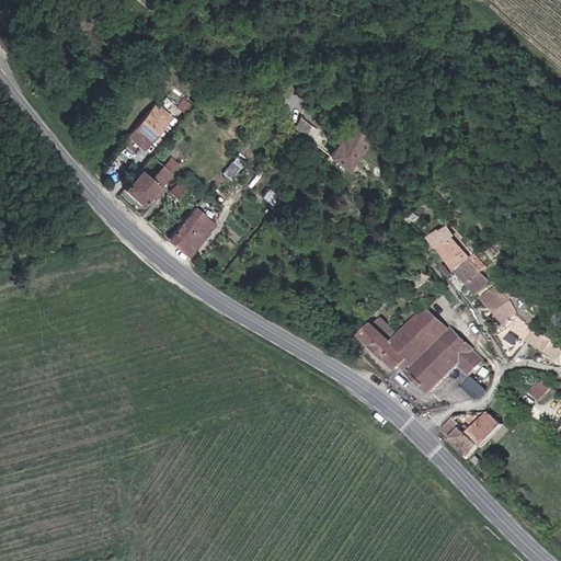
[(82,47),(100,60),(103,56),(86,44),(82,47)]
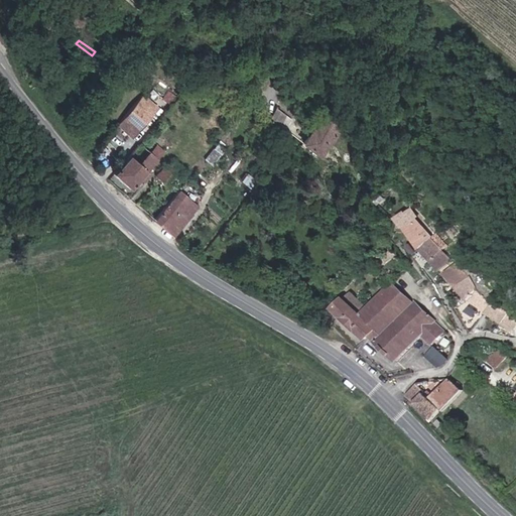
[(160,108),(145,95),(120,125),(134,137),(160,108)]
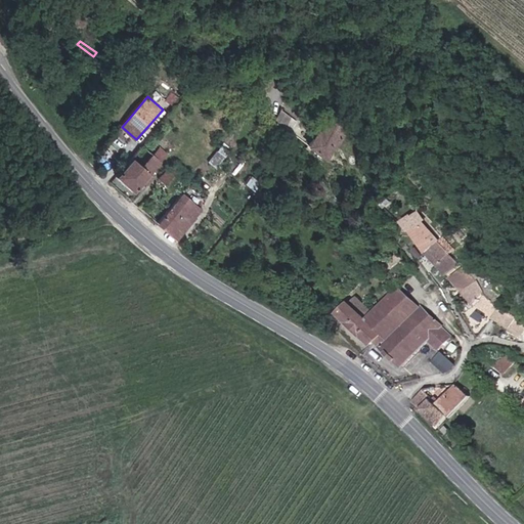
[(349,131),(336,121),(321,138),(318,135),(307,148),(322,162),(332,149),(334,150),(349,131)]
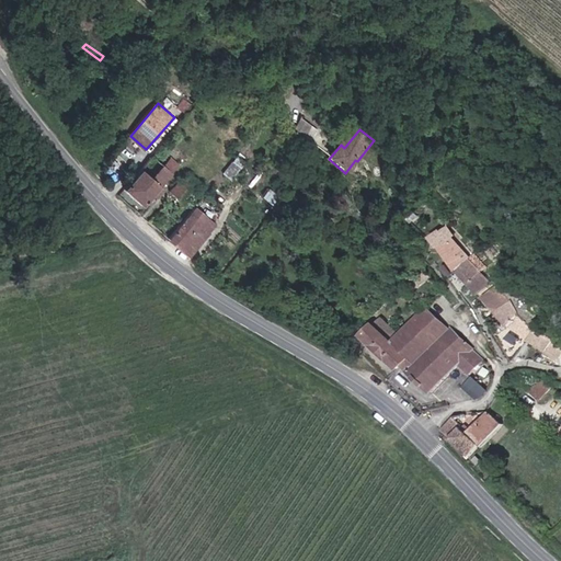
[(152,175),(144,167),(125,189),(146,206),(173,173),(162,164),(152,175)]
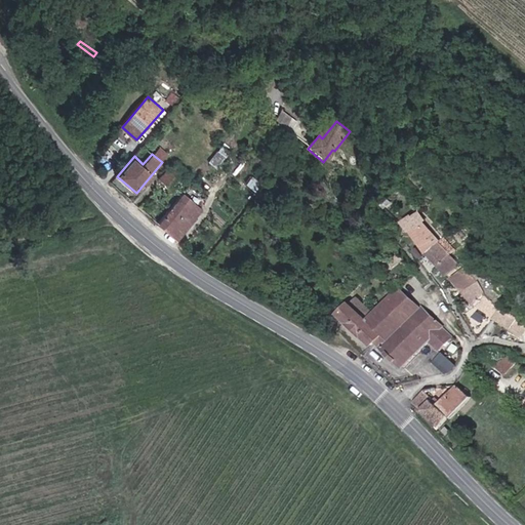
[(171,193),(189,173),(175,161),(158,180),(171,193)]
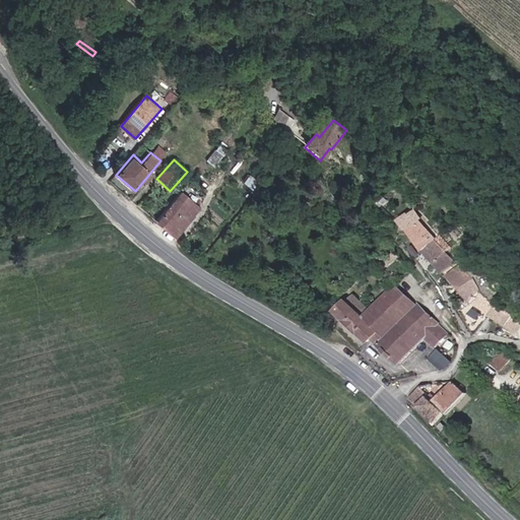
[(361,183),(371,175),(361,161),(350,169),(361,183)]
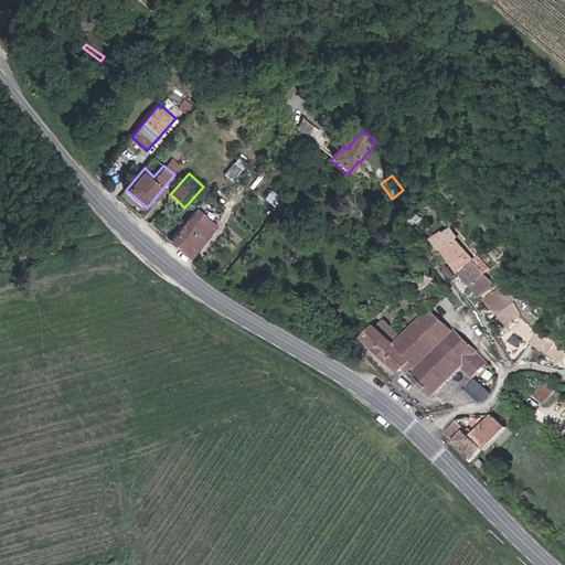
[(170,241),(191,258),(209,237),(198,228),(208,217),(196,209),(170,241)]
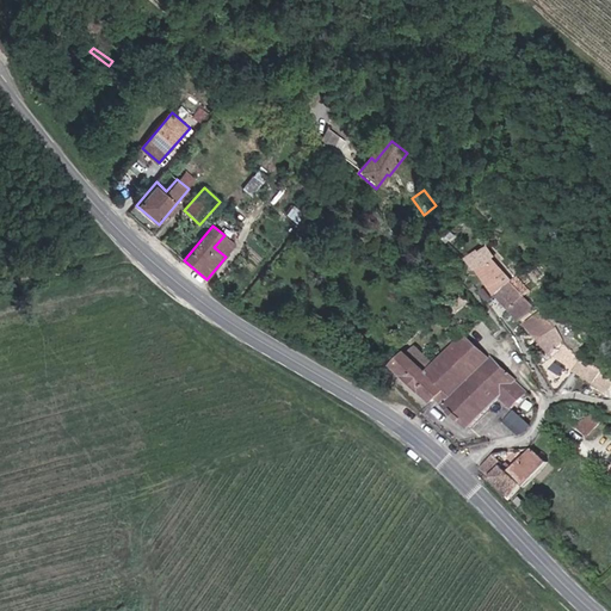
[(235,245),(224,235),(214,247),(226,257),(235,245)]
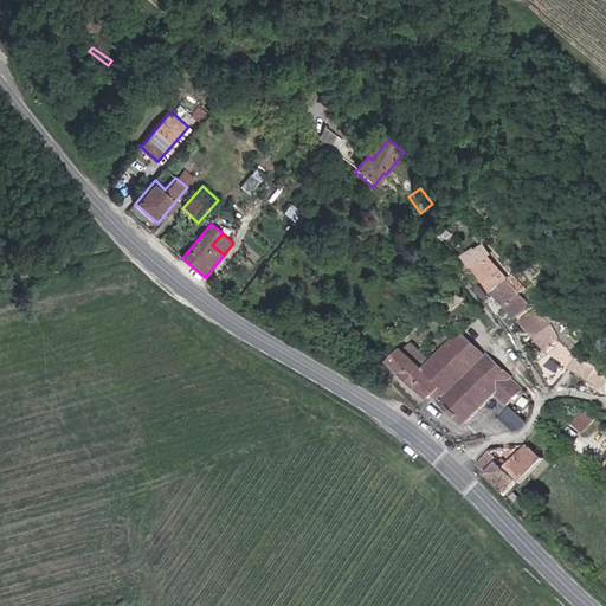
[(496,290),(509,278),(490,257),(478,266),(496,290)]
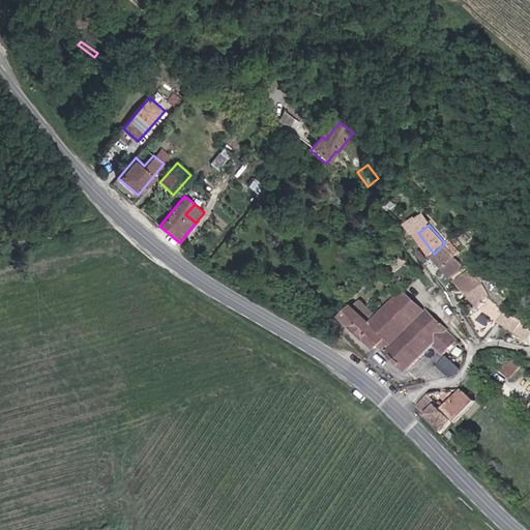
[(458,256),(445,243),(434,254),(445,267),(458,256)]
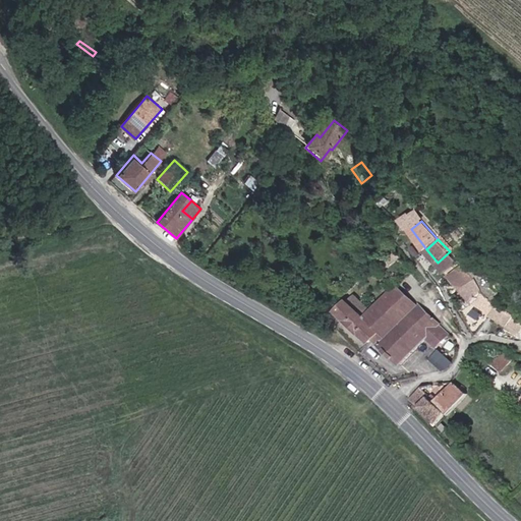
[(438,263),(448,274),(461,263),(450,251),(438,263)]
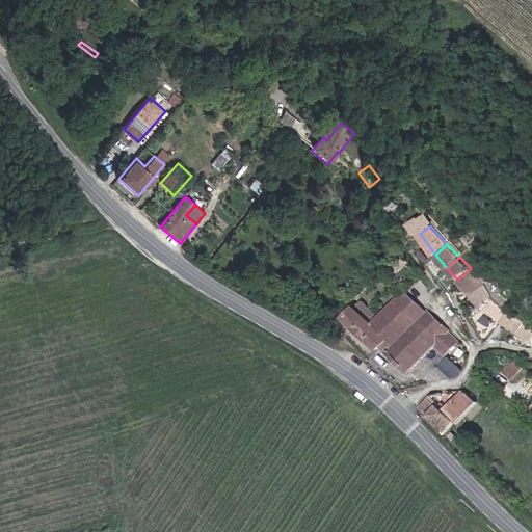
[(459,282),(474,298),(487,285),(472,269),(459,282)]
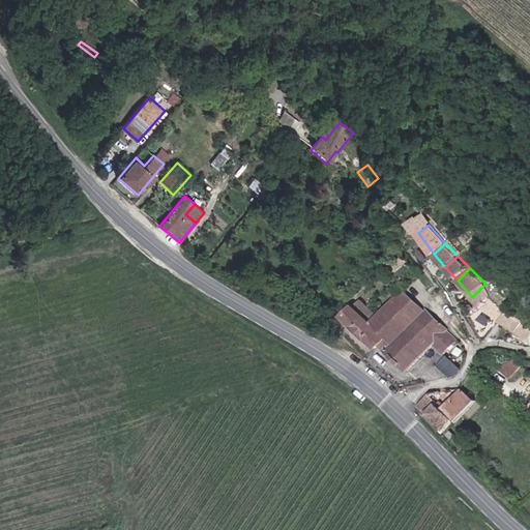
[(472,297),(482,310),(492,296),(486,284),(472,297)]
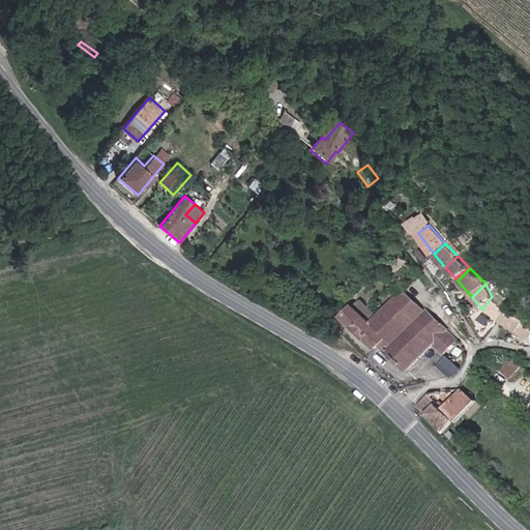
[(357,300),(341,317),(373,347),(377,344),(406,372),(434,344),(443,352),(455,339),(403,289),(377,317),(357,300)]
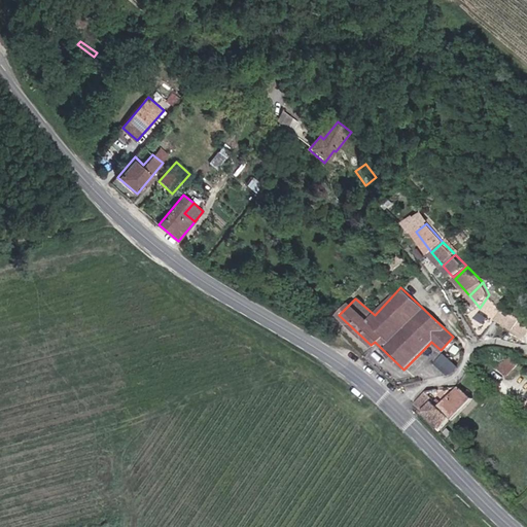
[(480,308),(526,338),(526,337),(526,321),(499,303),(489,294),(480,308)]
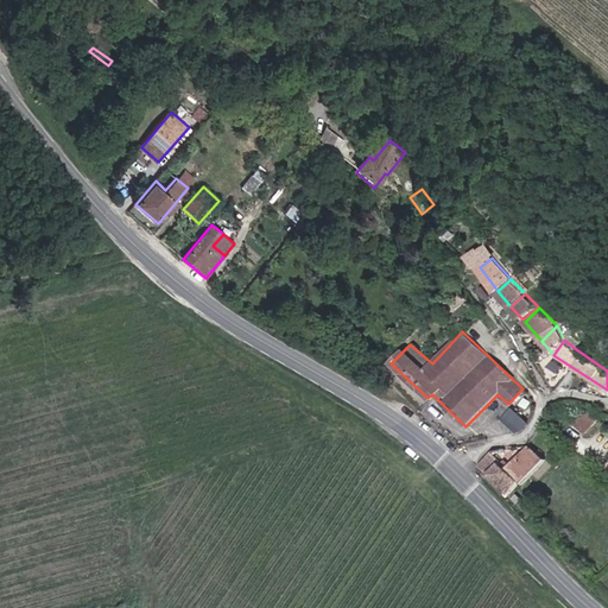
[(588,434),(603,416),(590,405),(575,423),(588,434)]
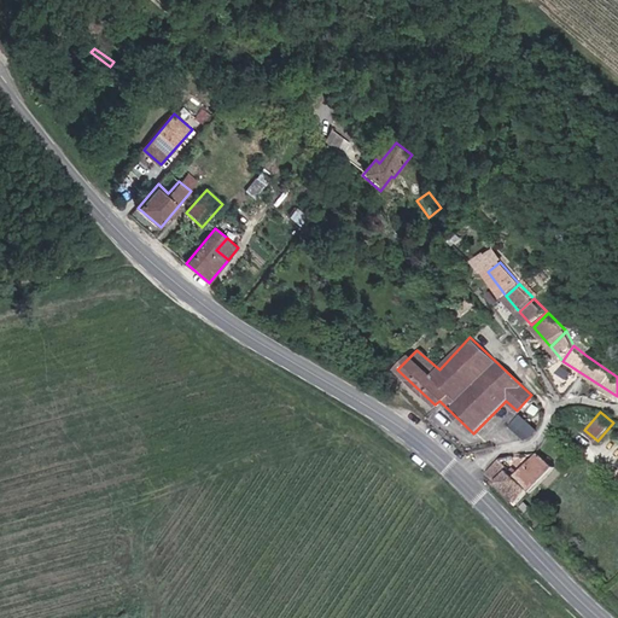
[(534,488),(535,489),(553,471),(537,455),(519,474),(534,488)]
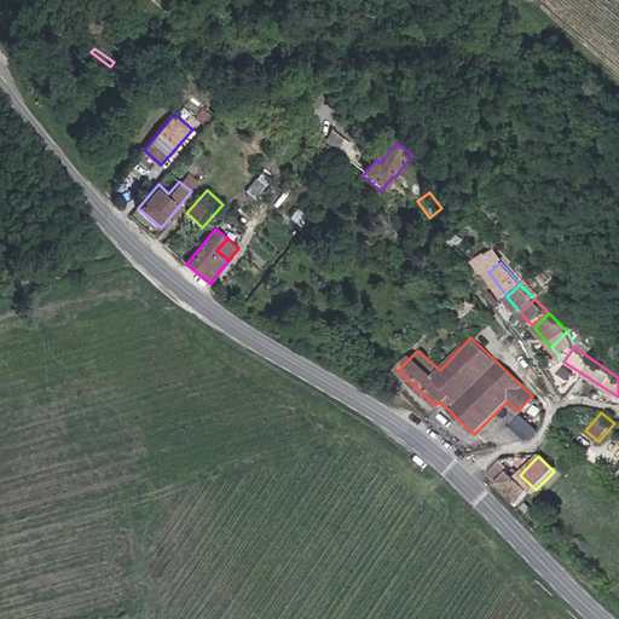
[(520,475),(503,460),(489,474),(521,503),(534,489),(520,475)]
